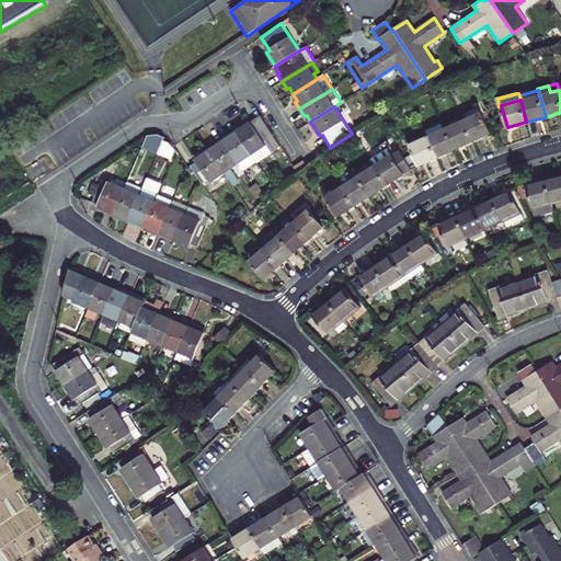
[(465,121),(473,140),(491,133),(482,112),(481,113),(478,106),(461,114),(465,121)]
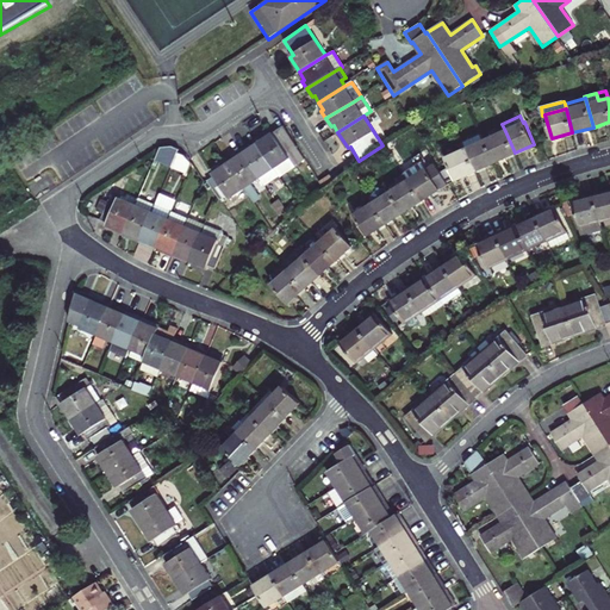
[(305,159),(304,159),(287,130),(284,125),(257,143),(274,169),(279,176),(305,159)]
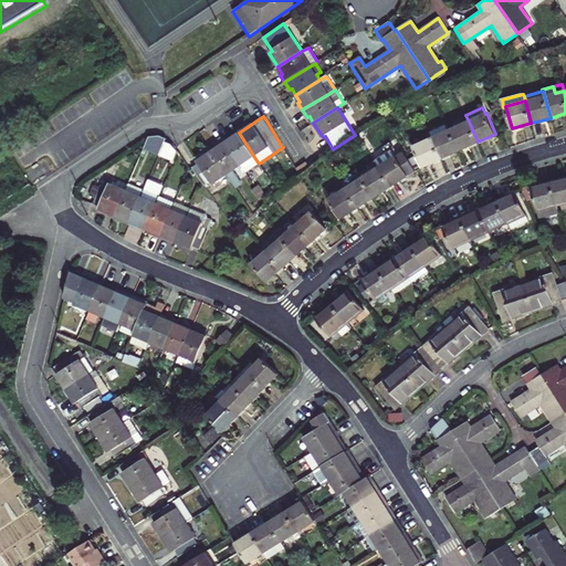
[(450,129),(460,150),(478,142),(469,122),(450,129)]
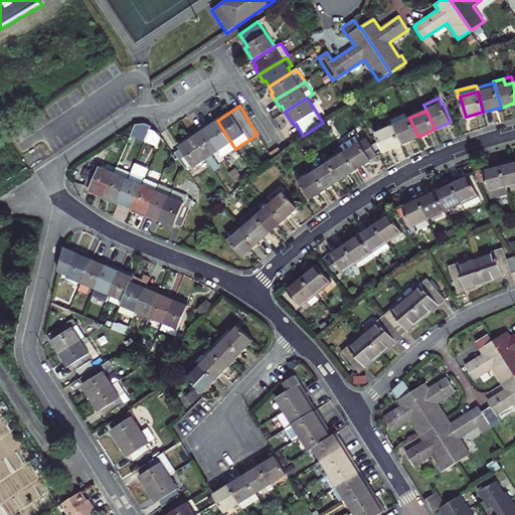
[(418,137),(409,118),(406,112),(390,120),(393,126),(401,144),(418,137)]
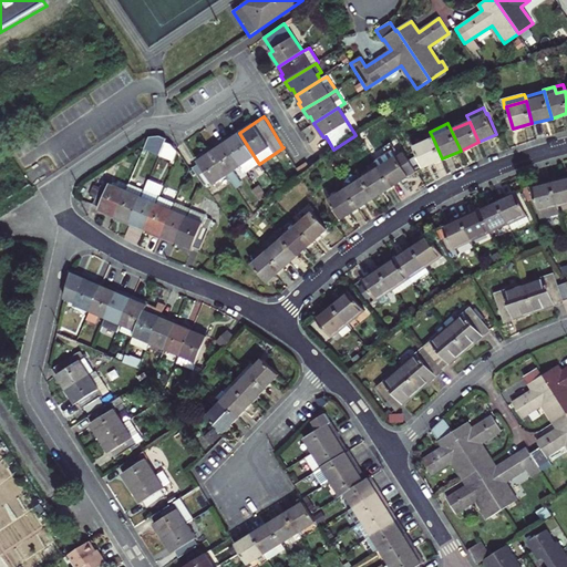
[(255,157),(239,133),(233,137),(232,136),(224,141),(241,166),(246,173),(259,164),(255,157)]
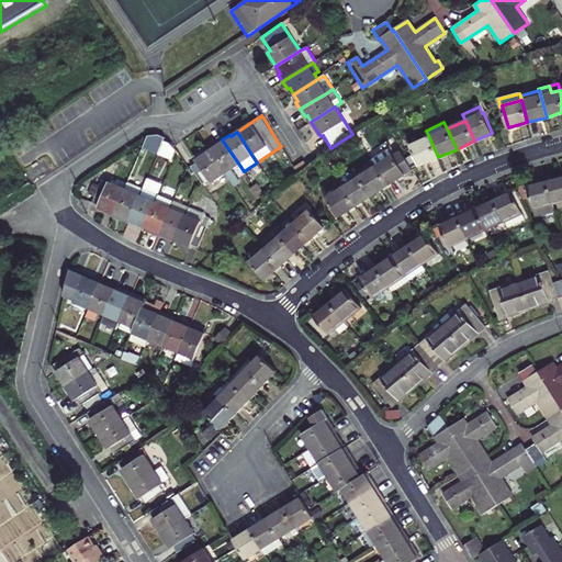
[(411,138),(413,145),(428,137),(426,133),(411,138)]
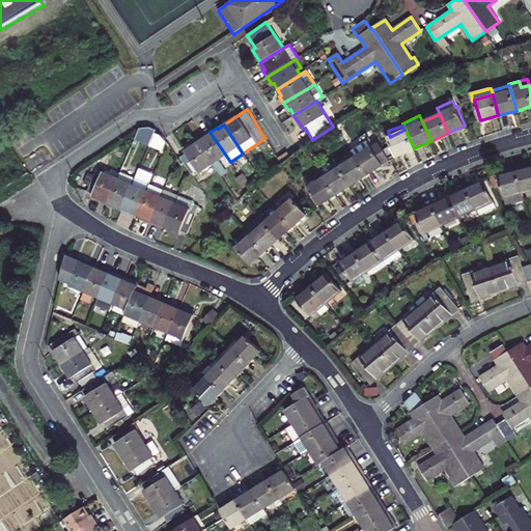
[(149,145),(155,133),(156,131),(149,128),(140,129),(135,140),(149,145)]
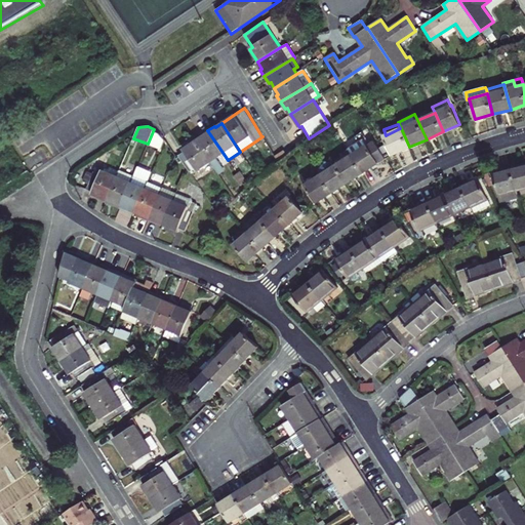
[(400,128),(386,135),(384,136),(393,155),(409,147),(401,128),(400,128)]
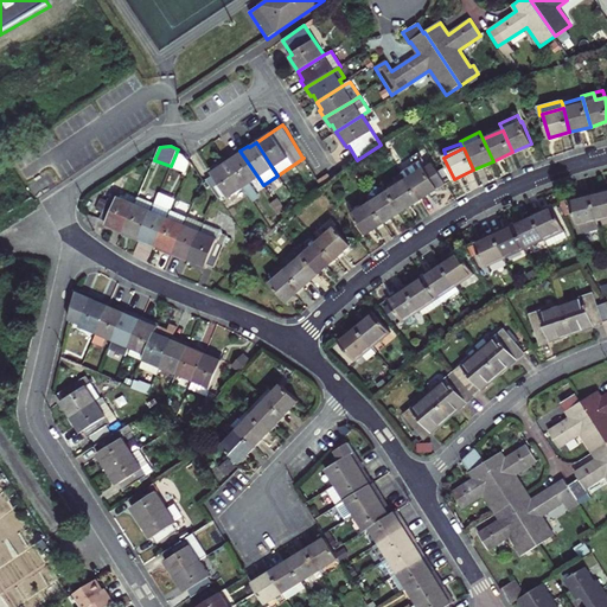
[(259,178),(240,151),(232,157),(234,158),(227,163),(244,187),(259,178)]
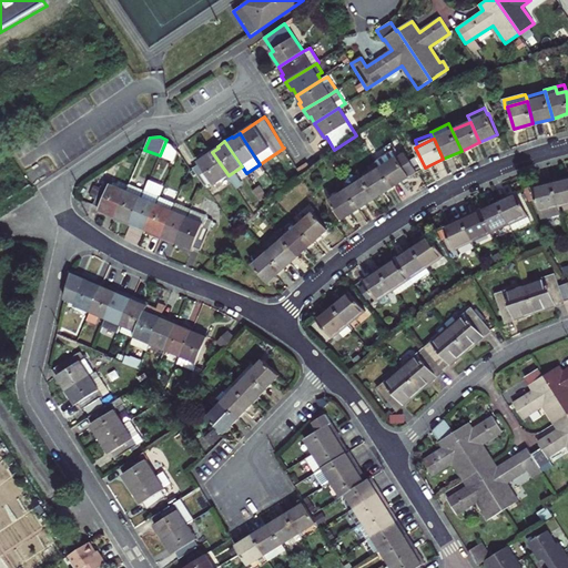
[(172,145),(165,142),(160,155),(175,162),(179,153),(172,145)]
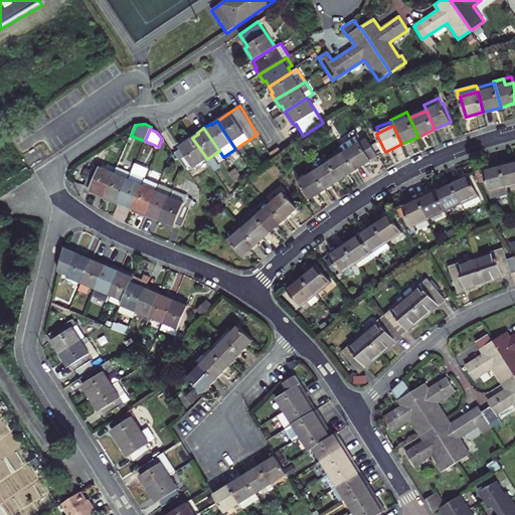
[(194,168),(207,159),(192,138),(179,147),(180,149),(175,152),(185,168),(191,164),(194,168)]
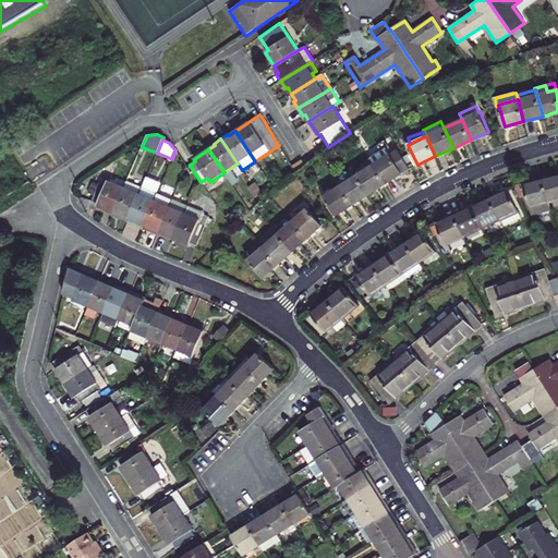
[(398,149),(374,165),(386,183),(410,168),(398,149)]
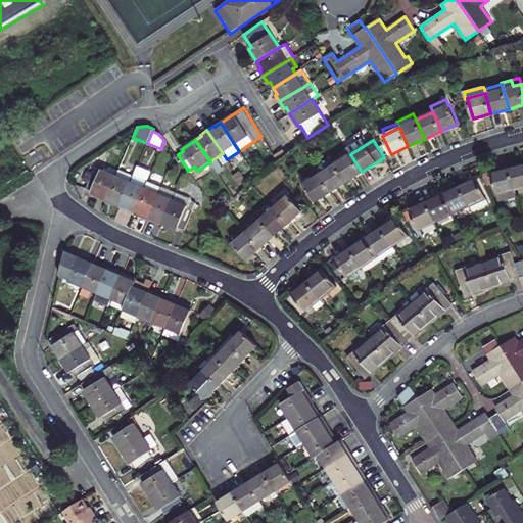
[(282,150),(274,155),(277,161),(285,154),(282,150)]
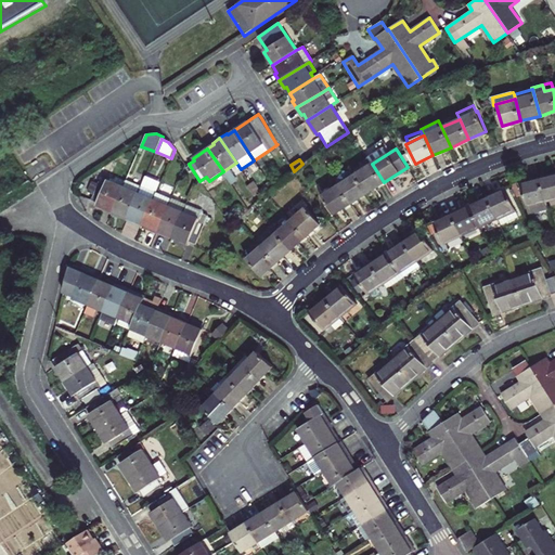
[(372,164),(355,175),(366,193),(384,182),(372,164)]
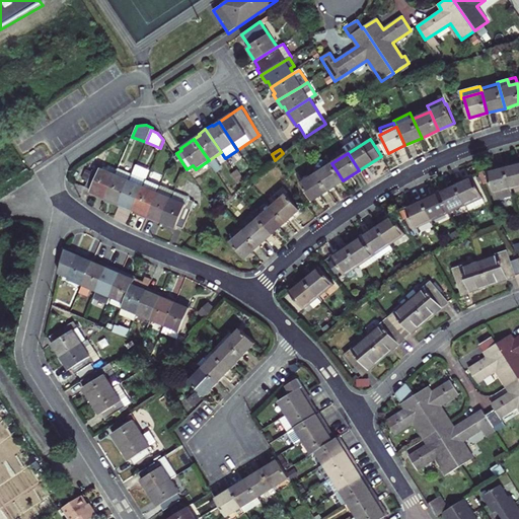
[(343,180),(331,163),(316,172),(327,190),(343,180)]
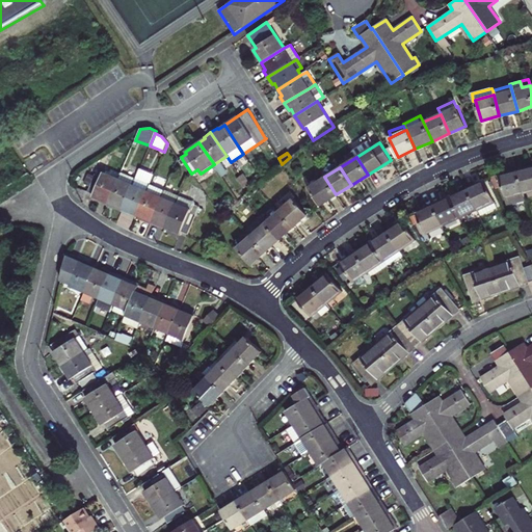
[(531,189),(531,167),(519,170),(524,192),(531,189)]
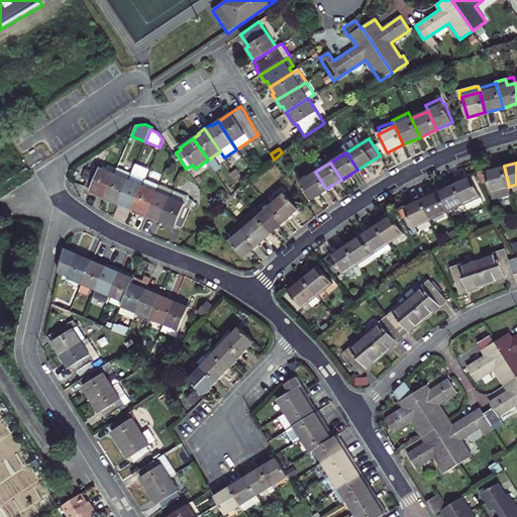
[(135,165),(131,174),(118,205),(126,208),(126,206),(133,209),(145,180),(149,171),(135,165)]
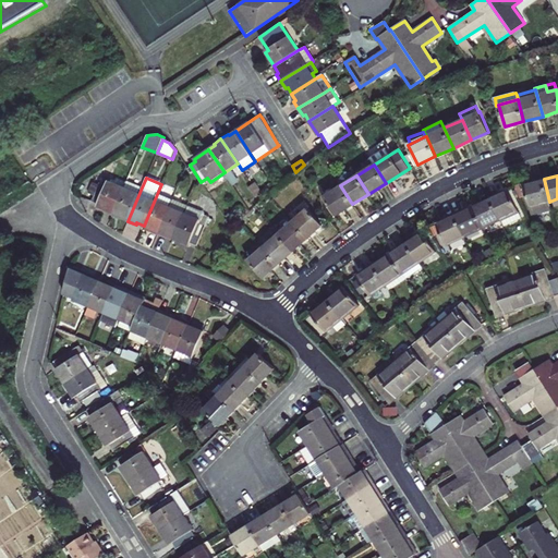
[(113,213),(124,189),(102,179),(93,201),(98,203),(98,206),(113,213)]
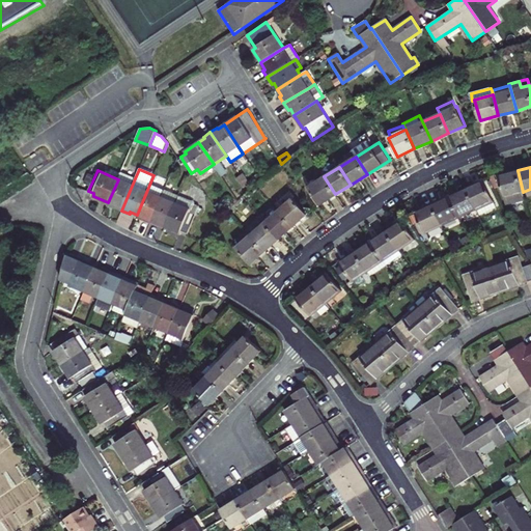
[(523,192),(518,170),(499,175),(506,204),(525,200),(523,192)]
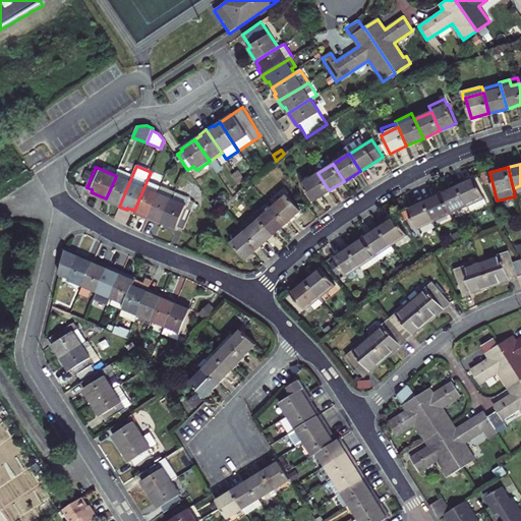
[(119,207),(132,175),(119,170),(116,176),(106,198),(111,200),(110,203),(119,207)]
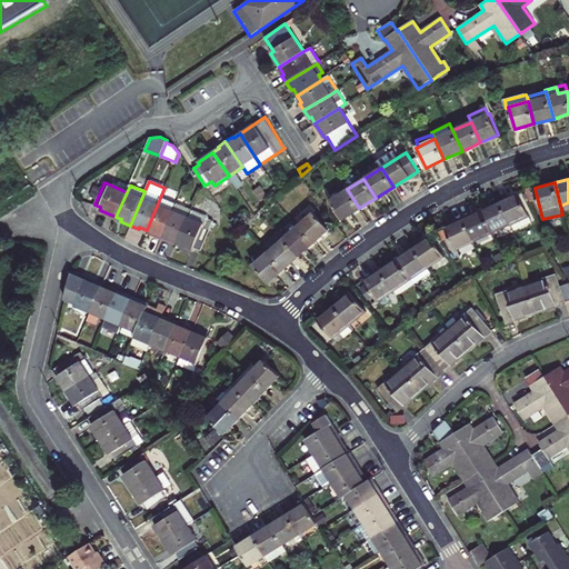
[(359,208),(347,189),(340,195),(338,191),(328,197),(342,219),(359,208)]
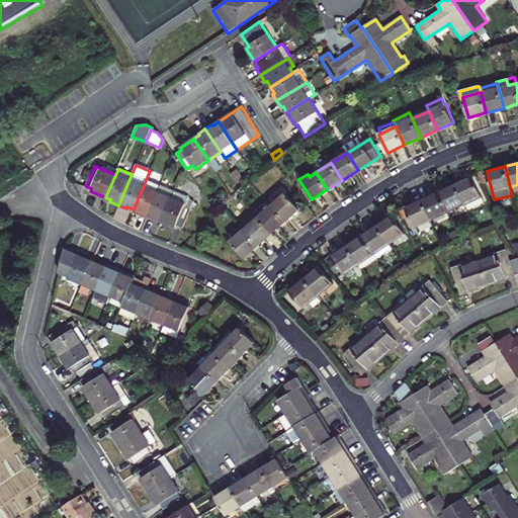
[(472,176),(455,184),(464,203),(467,210),(483,203),(481,197),(481,195),(472,176)]
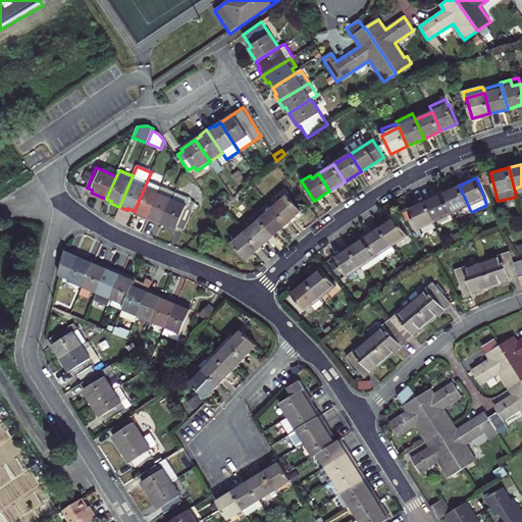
[(140,215),(148,218),(161,188),(147,181),(135,211),(140,213),(140,215)]
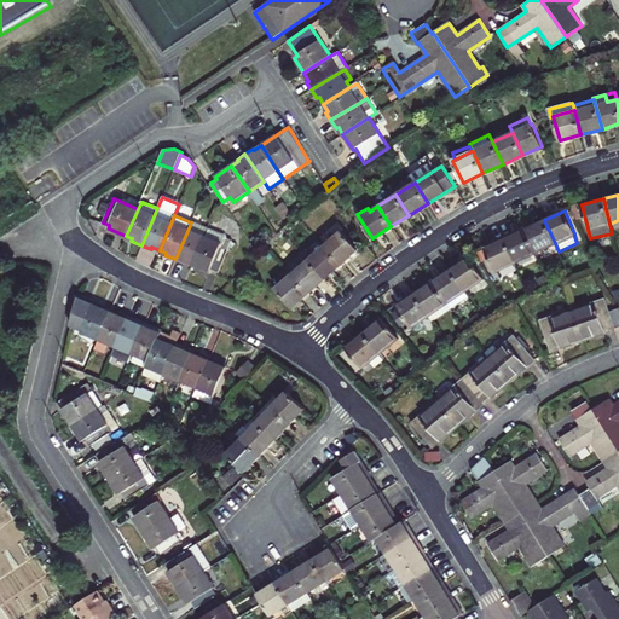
[(544,220),(525,229),(536,252),(555,243),(544,220)]
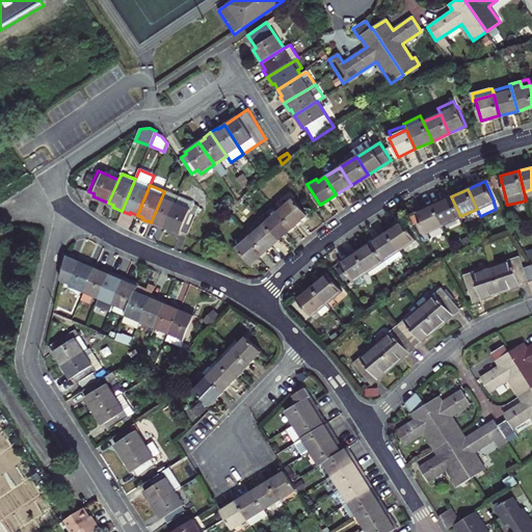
[(159,224),(166,228),(179,197),(164,191),(151,222),(158,227),(159,224)]
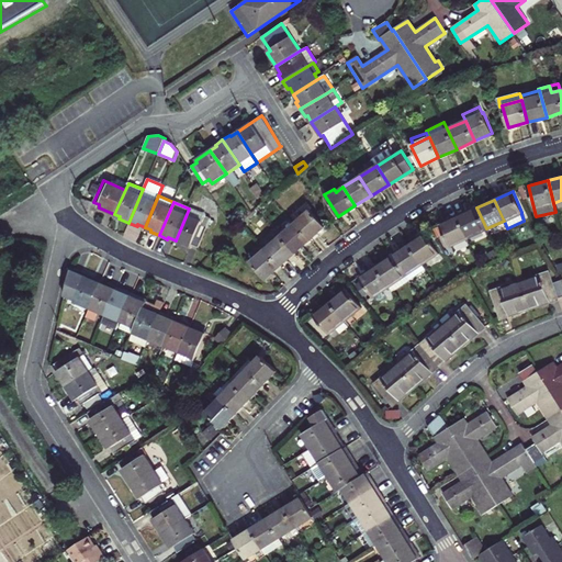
[(189,209),(176,240),(190,247),(192,245),(199,247),(211,218),(204,215),(204,214),(189,208),(189,209)]
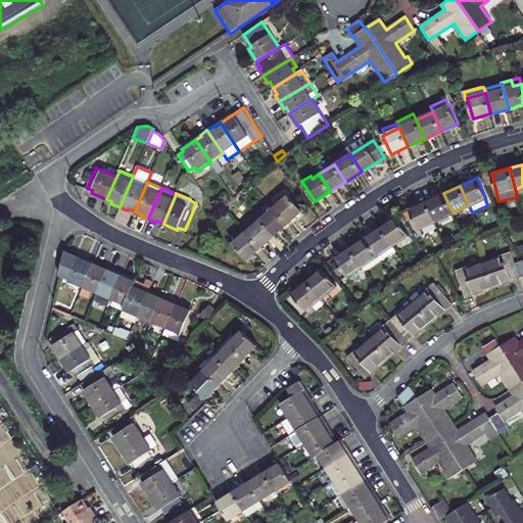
[(453,212),(443,193),(426,201),(435,221),(453,212)]
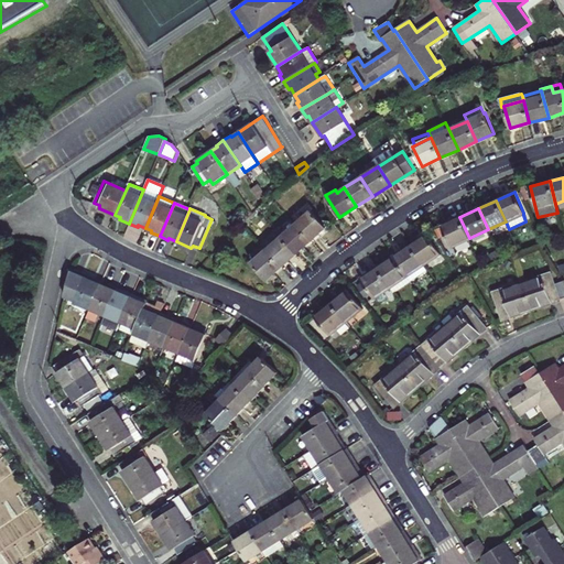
[(311,210),(296,224),(311,240),(326,227),(311,210)]
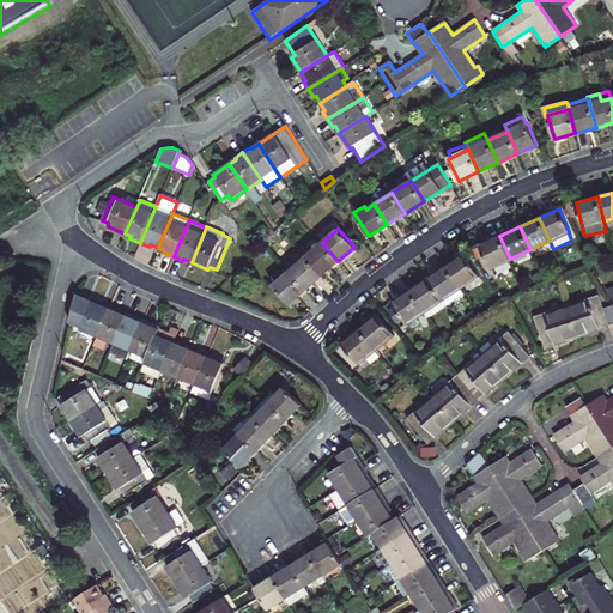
[(510,259),(499,236),(480,246),(490,268),(510,259)]
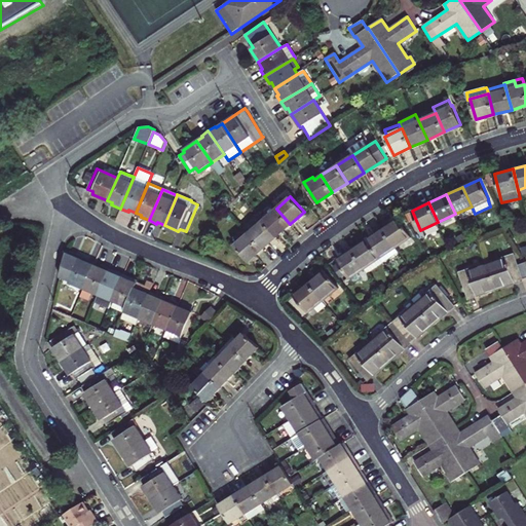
[(290,224),(276,209),(269,215),(262,221),(276,236),(290,224)]
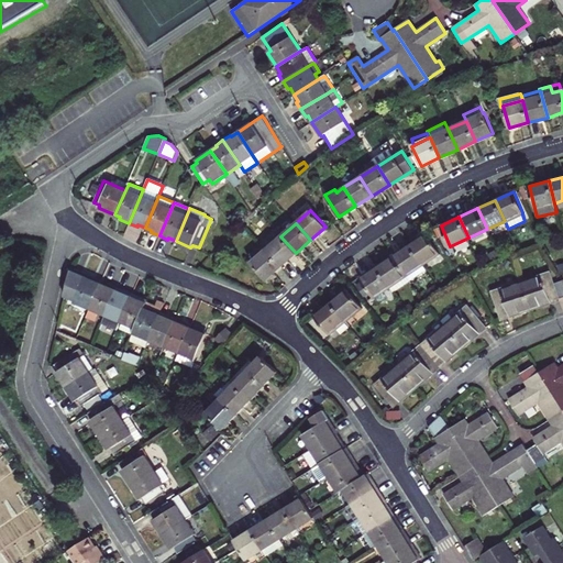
[(278,233),(280,236),(288,230),(285,227),(278,233)]
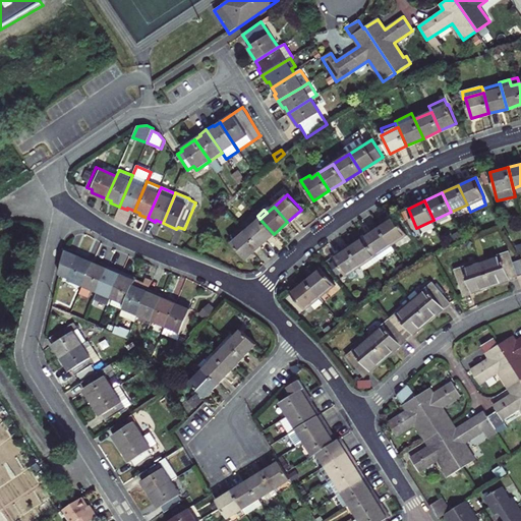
[(240,225),(246,231),(259,219),(257,216),(256,215),(254,218),(251,215),(240,225)]
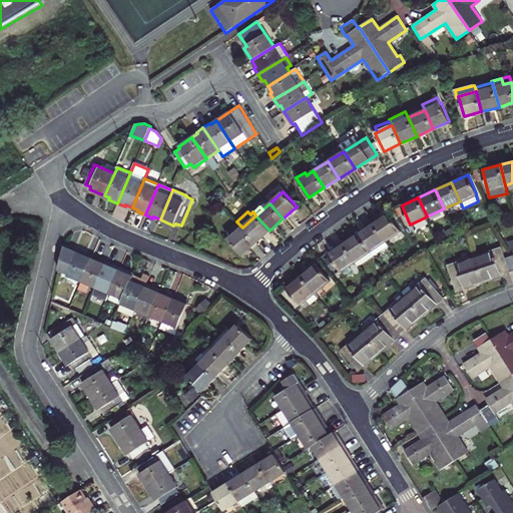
[(389,213),(373,223),(385,241),(400,231),(389,213)]
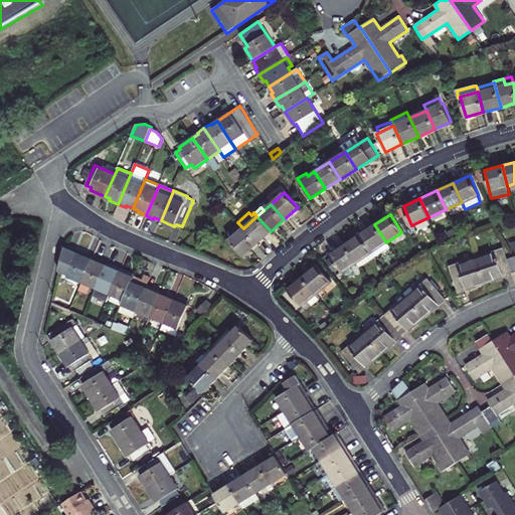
[(271,231),(256,216),(243,228),(256,243),(271,231)]
